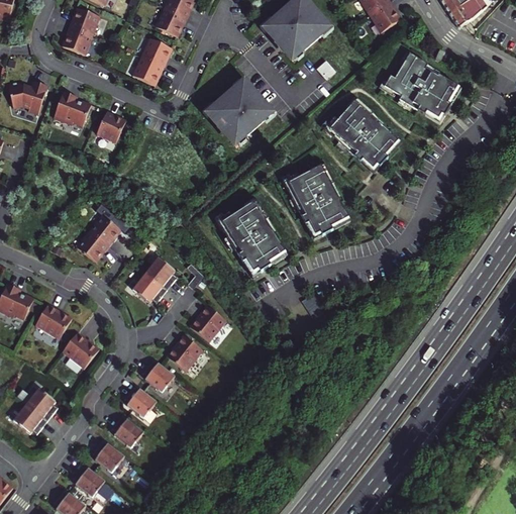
[(0,17),(8,20),(12,0),(0,0),(0,17)]
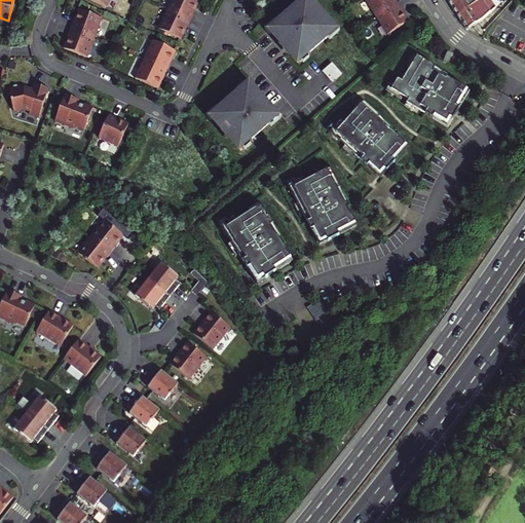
[(171,0),(167,7),(189,17),(194,8),(193,8),(194,5),(192,4),(194,0),(171,0)]
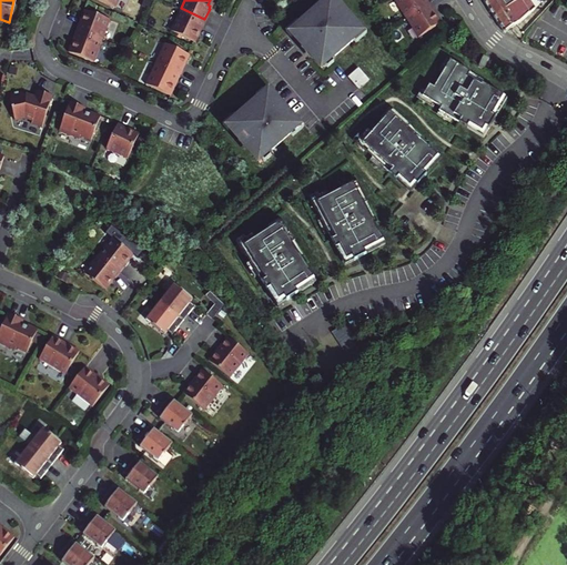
[(325,0),(291,30),(301,42),(301,43),(306,49),(310,46),(324,61),(361,29),(351,18),(352,17),(345,10),(345,11),(335,0),(325,0)]
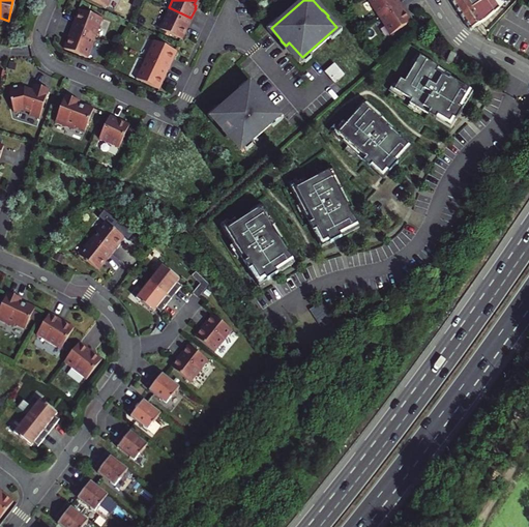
[(371,0),(379,13),(400,0),(371,0)]
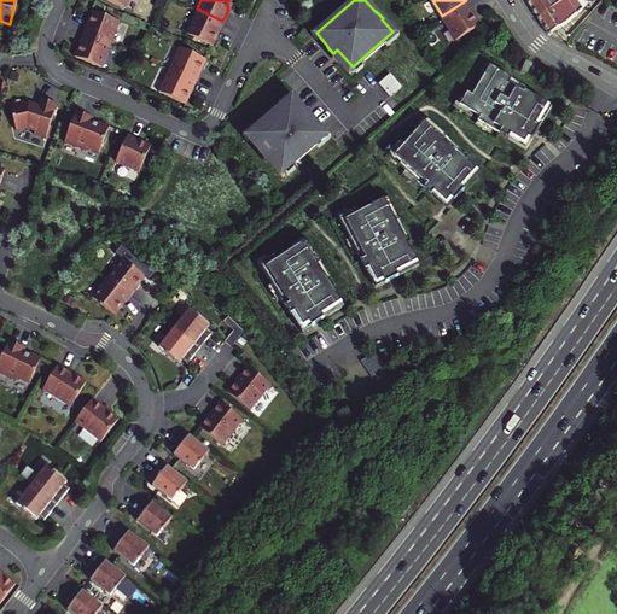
[(473,10),(466,0),(442,16),(457,36),(477,23),(471,16),(473,13),(472,11),(473,10)]
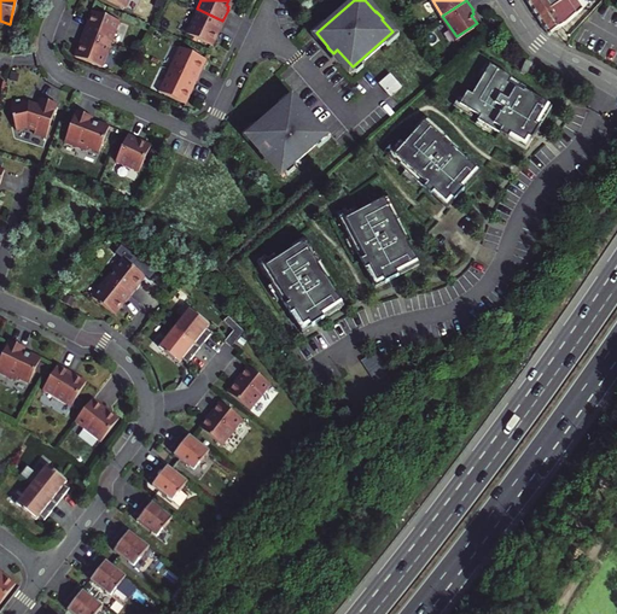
[(528,0),(537,13),(558,0),(528,0)]
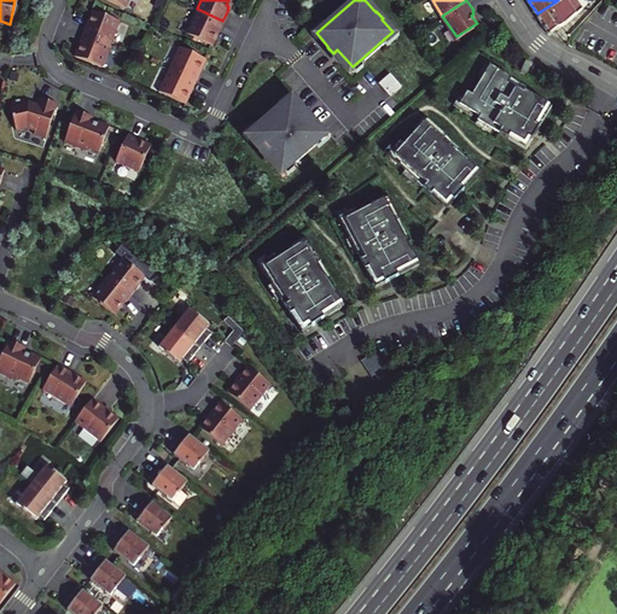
[(558,0),(537,13),(547,30),(558,23),(585,7),(580,0),(558,0)]
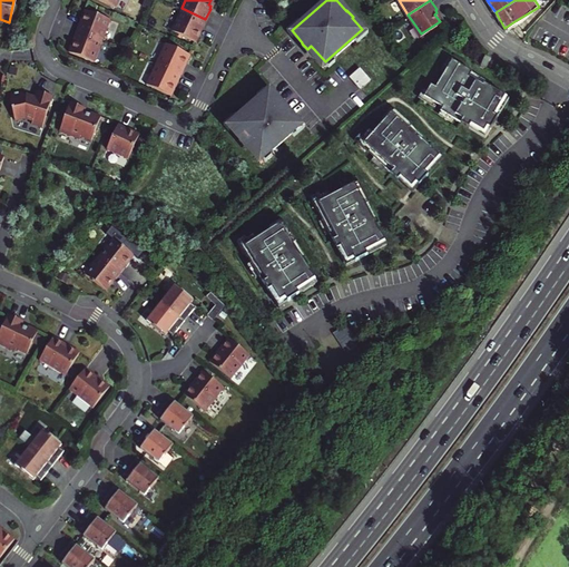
[(79,18),(76,28),(100,37),(108,16),(87,8),(84,16),(81,16),(80,18),(79,18)]
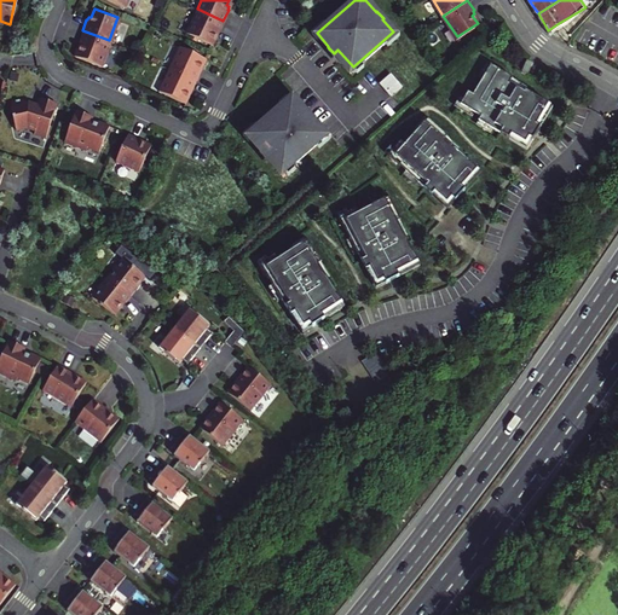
[(218,32),(223,21),(197,9),(186,32),(209,41),(213,33),(215,34),(218,32)]
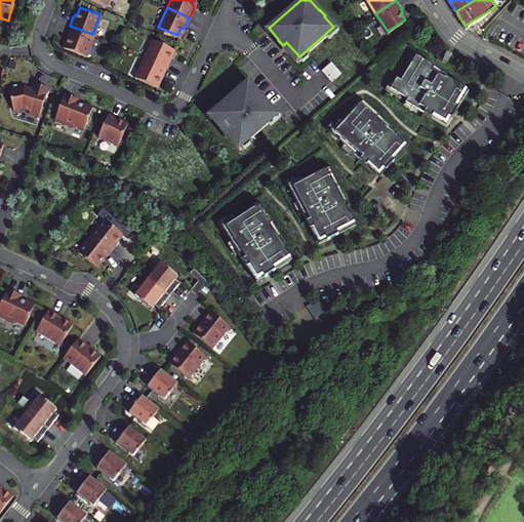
[(92,34),(70,26),(66,35),(67,36),(66,38),(68,39),(66,46),(84,54),(92,34)]
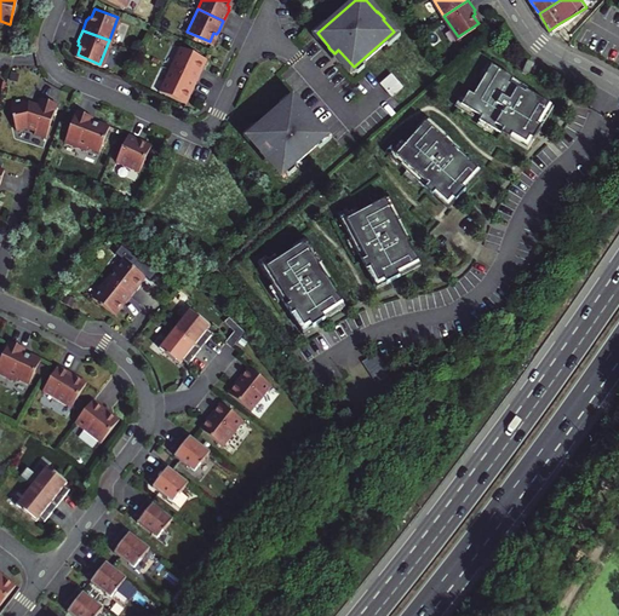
[(170,67),(196,79),(201,68),(200,68),(201,65),(199,64),(204,55),(181,45),(170,67)]
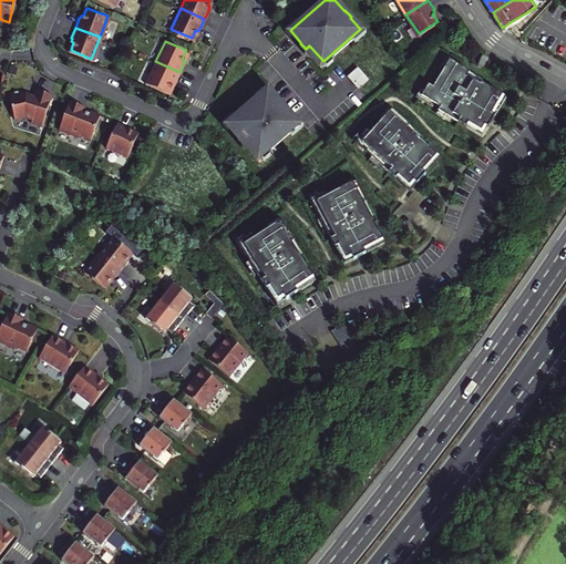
[(482,52),(477,61),(482,63),(485,58),(487,54),(482,52)]
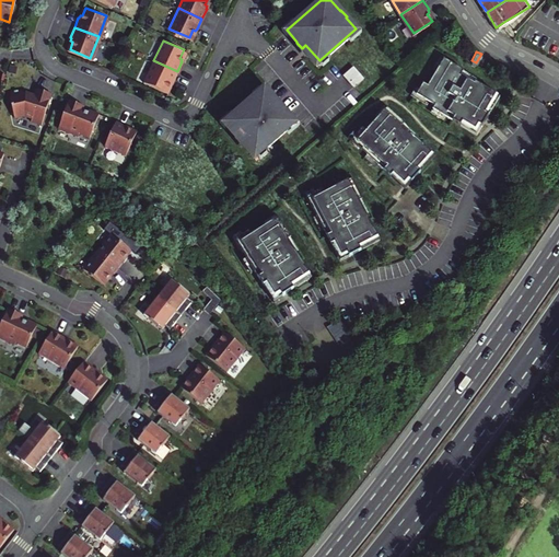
[(422,80),(416,91),(434,102),(432,106),(461,123),(462,119),(475,127),(496,92),(475,79),(474,81),(459,72),(463,68),(443,56),(427,82),(422,80)]
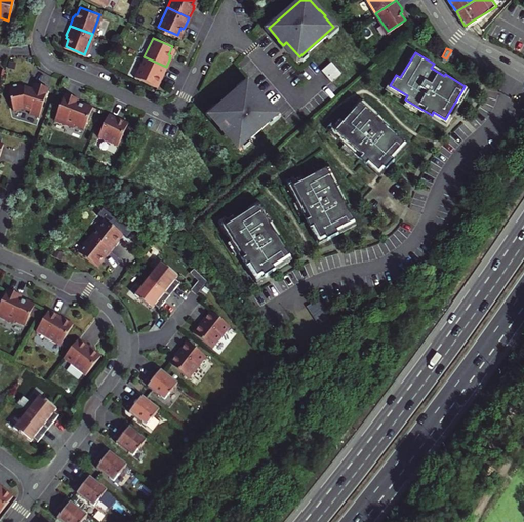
[(162,76),(166,67),(144,56),(135,76),(154,84),(158,77),(160,78),(161,76),(162,76)]
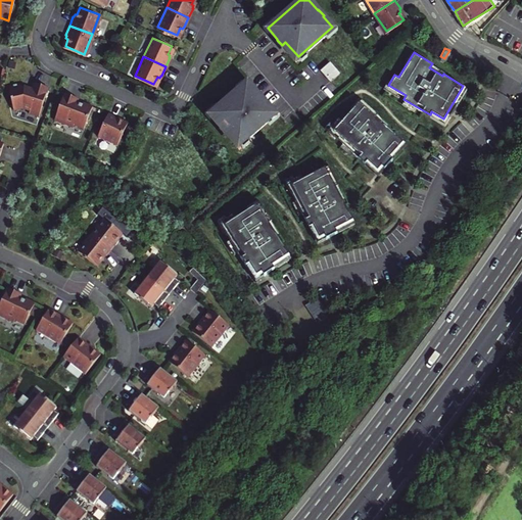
[(329,59),(320,67),(329,79),(338,71),(329,59)]
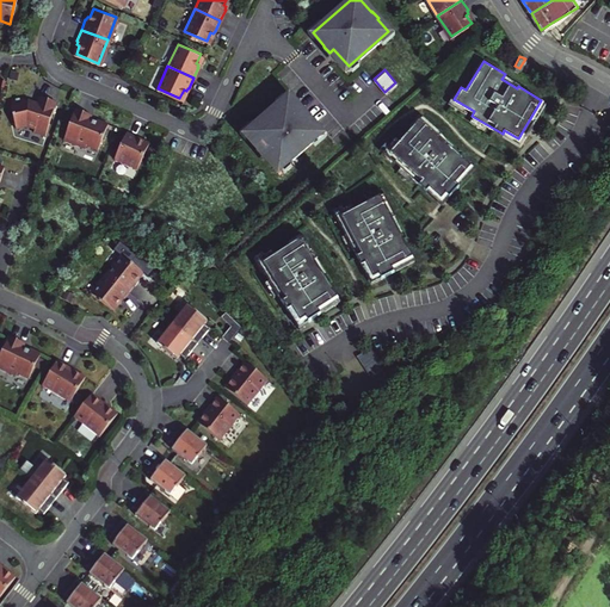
[(13,99),(12,99),(16,124),(28,122),(35,125),(34,129),(45,132),(57,100),(42,94),(39,100),(30,98),(30,95),(26,97),(25,93),(13,95),(13,99)]
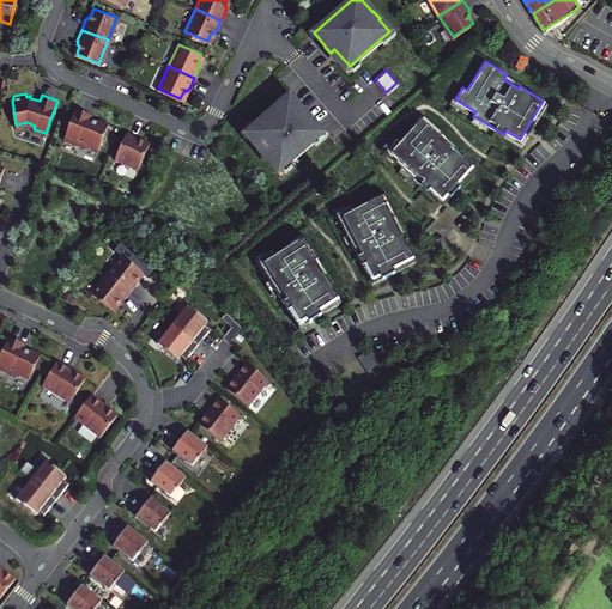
[(262,153),(278,170),(321,132),(310,119),(306,111),(301,115),(285,98),(246,133),(256,146),(255,147),(261,153),(262,153)]
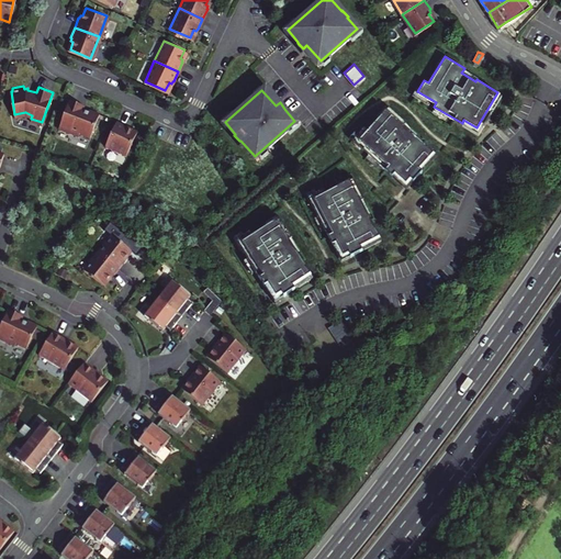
[(68,99),(57,127),(78,134),(79,132),(89,135),(98,112),(88,108),(87,110),(81,108),(82,104),(68,99)]
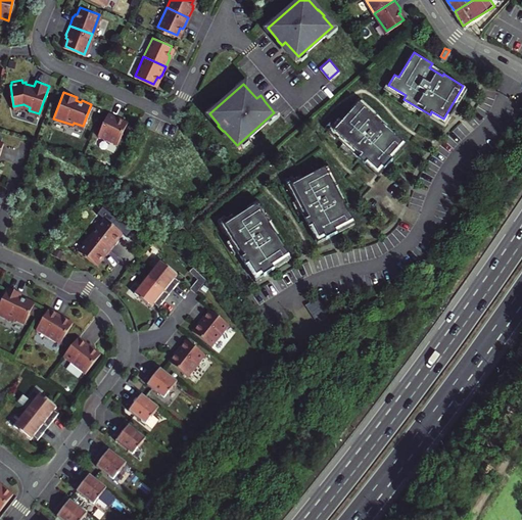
[(338,116),(329,126),(344,139),(341,142),(364,162),(367,159),(377,169),(402,140),(385,126),(384,127),(373,116),(377,112),(361,98),(341,120),(338,116)]
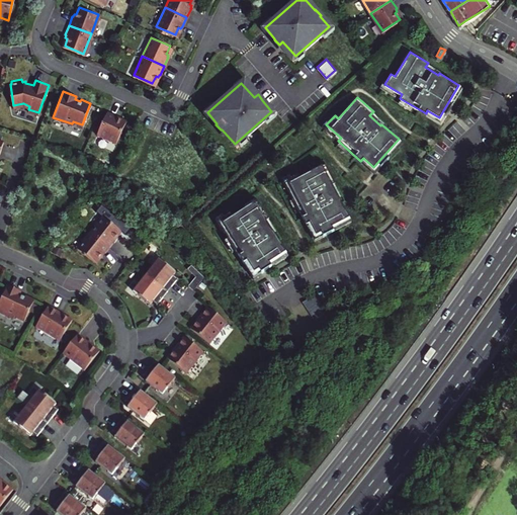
[(116,113),(107,109),(98,132),(117,140),(124,120),(117,117),(118,115),(115,114),(116,113)]
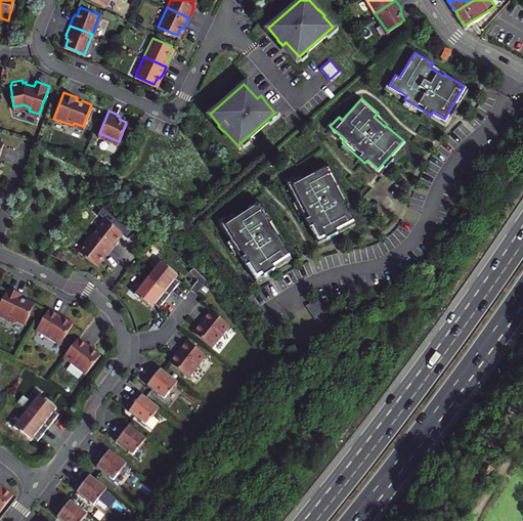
[(301,173),(290,179),(299,197),(295,199),(309,225),(312,223),(318,236),(353,218),(342,199),(341,200),(334,186),(339,183),(329,164),(303,177),(301,173)]
